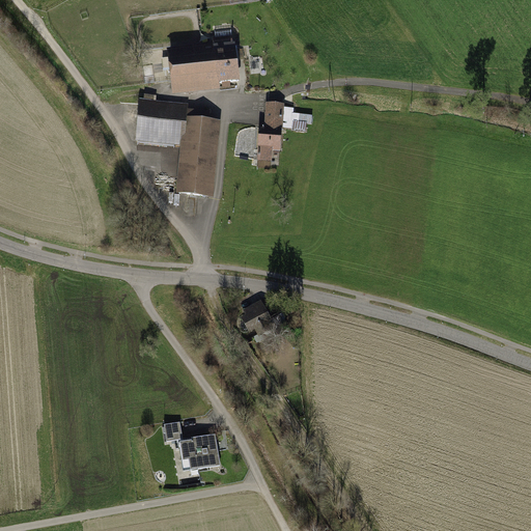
[(213,44),(166,49),(172,96),(221,90),(220,84),(240,81),(235,44),(234,44),(233,35),(213,38),(213,44)]
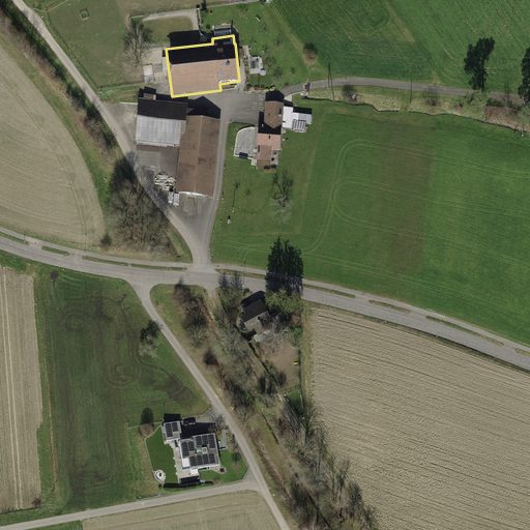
[(188,104),(140,99),(135,143),(180,147),(176,195),(213,198),(221,121),(210,120),(211,111),(187,110),(188,104)]
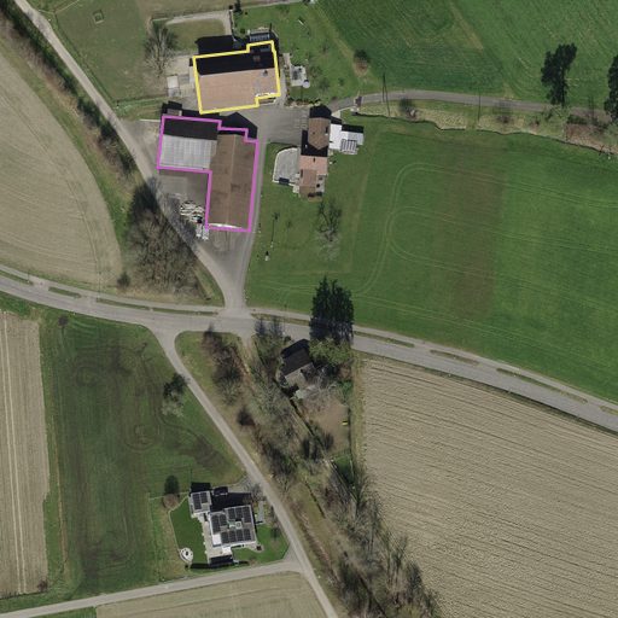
[(331,122),(310,121),(309,146),(302,145),(299,187),(318,190),(319,176),(327,176),(330,149),(331,126),(331,122)]
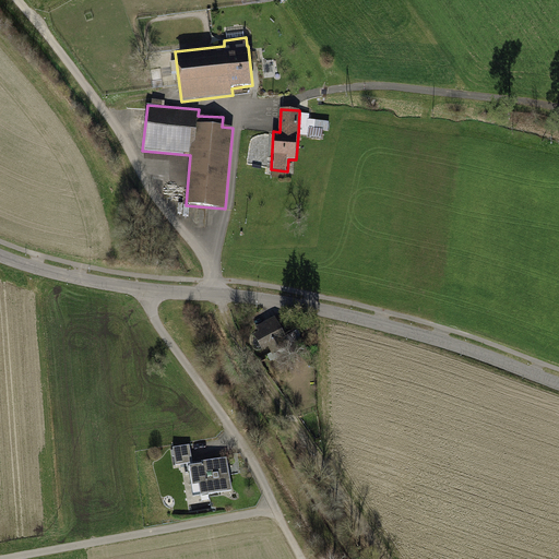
[(310,115),(299,114),(298,134),(308,135),(308,139),(323,140),(324,131),(329,131),(330,122),(310,119),(310,115)]
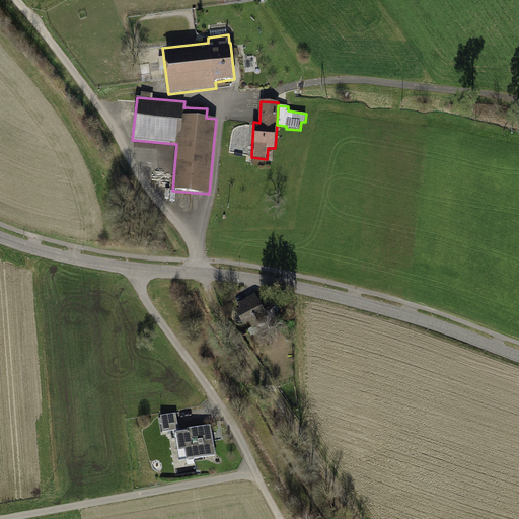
[(268,315),(255,294),(238,304),(240,309),(235,312),(244,327),(249,324),(253,331),(269,322),(265,316),(268,315)]
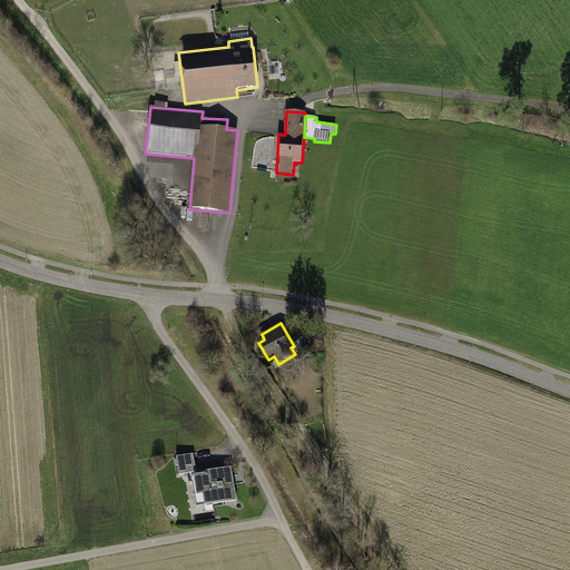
[(194,454),(176,457),(179,474),(197,472),(194,454)]
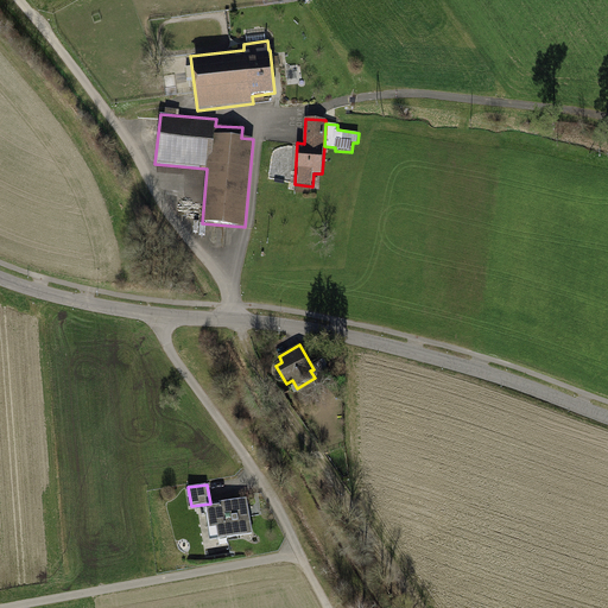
[(220,506),(204,508),(210,542),(254,534),(248,499),(220,504),(220,506)]
